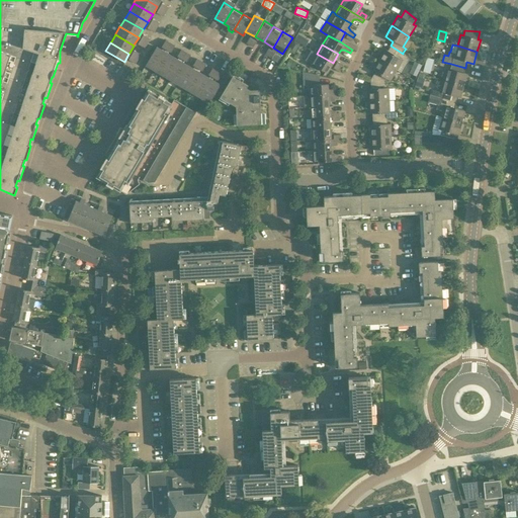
[(378,60),(396,71),(397,70),(401,73),(410,58),(403,53),(403,54),(391,46),(387,51),(384,50),(378,60)]
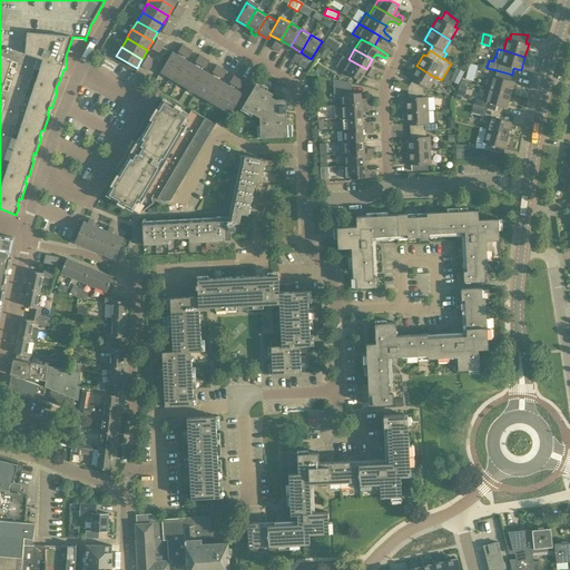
[(164,65),(160,71),(167,76),(169,77),(182,57),(179,56),(173,51),(172,52),(164,65)]
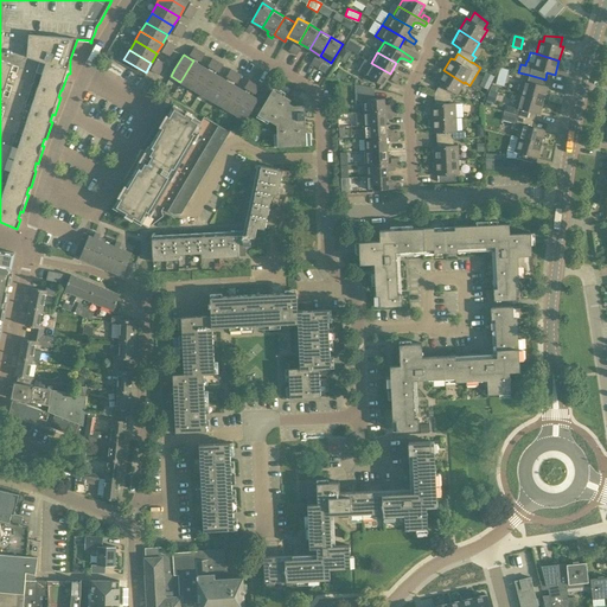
[(390,74),(371,63),(364,59),(357,71),(364,75),(383,85),(390,74)]
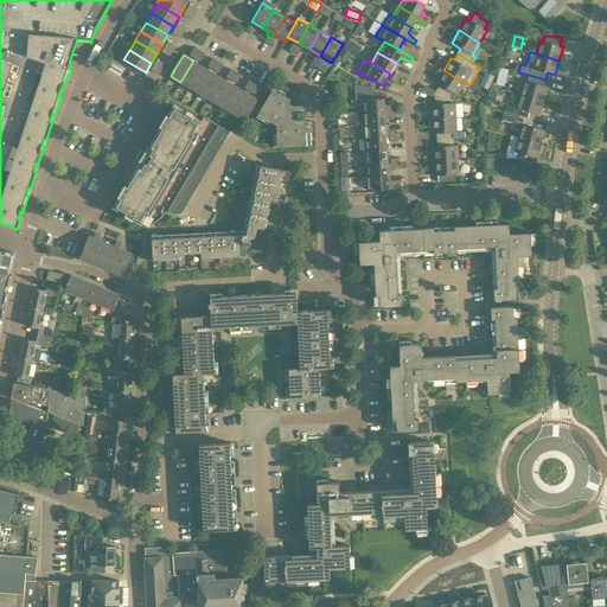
[(193,61),(180,82),(189,87),(190,88),(203,66),(200,65),(193,61)]
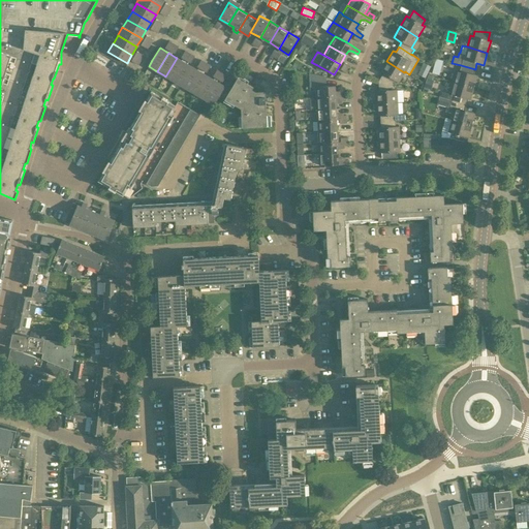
[(177,58),(165,76),(173,81),(174,81),(184,62),(177,58)]
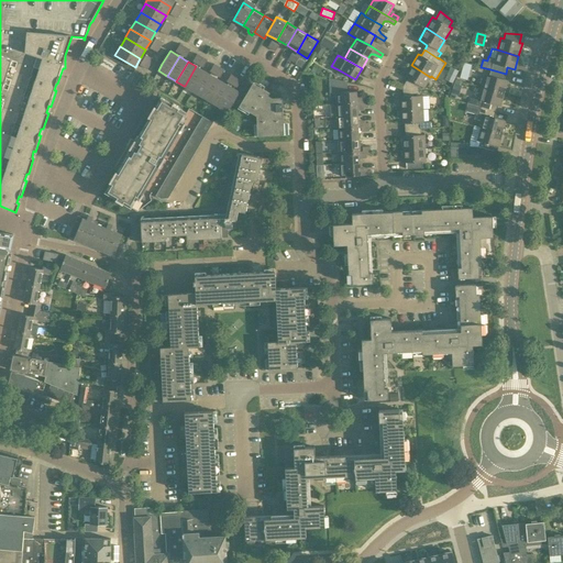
[(467,80),(472,65),(464,63),(460,78),(467,80)]
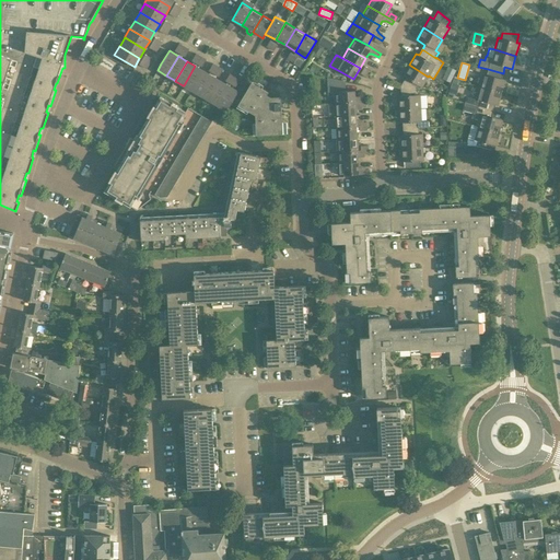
[(428,77),(409,65),(403,77),(405,78),(400,86),(416,90),(419,86),(421,88),(428,77)]
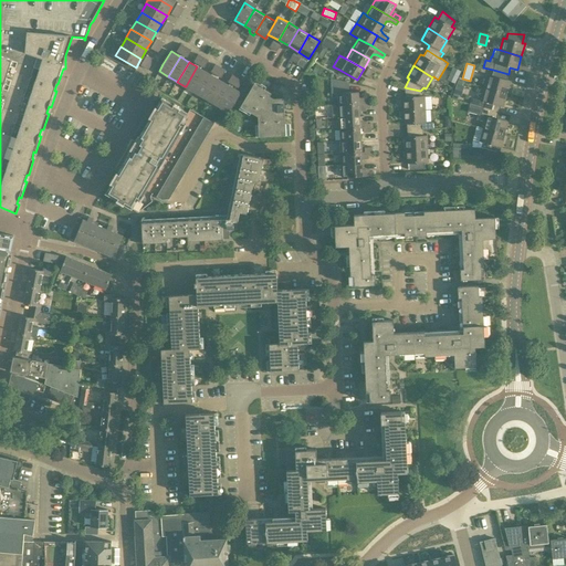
[(197,66),(186,86),(194,92),(195,92),(206,72),(197,66)]
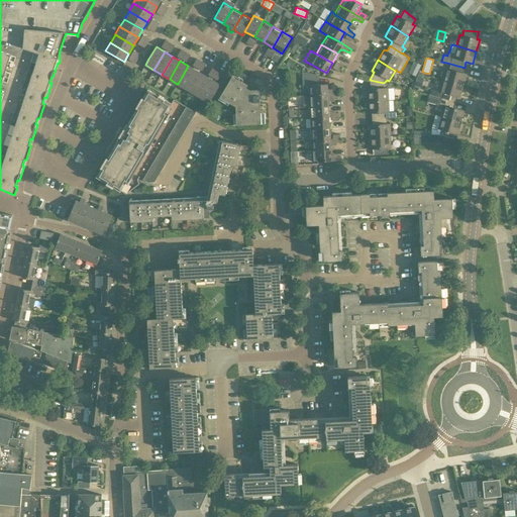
[(414,62),(408,73),(415,77),(421,66),(414,62)]
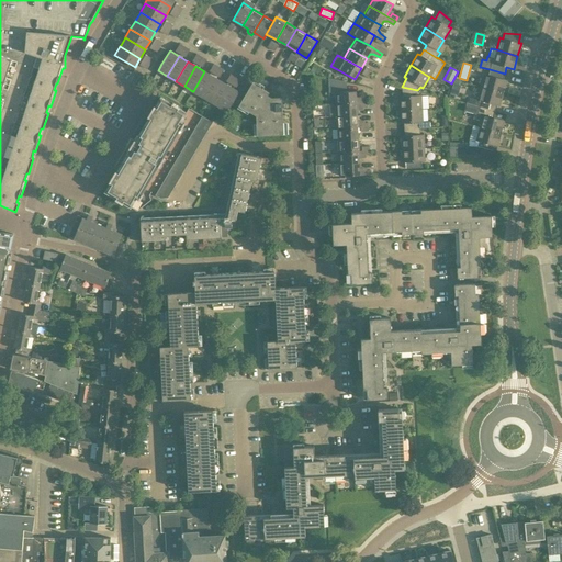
[(482,87),(503,92),(506,80),(503,79),(505,74),(490,69),(489,75),(485,74),(482,87)]
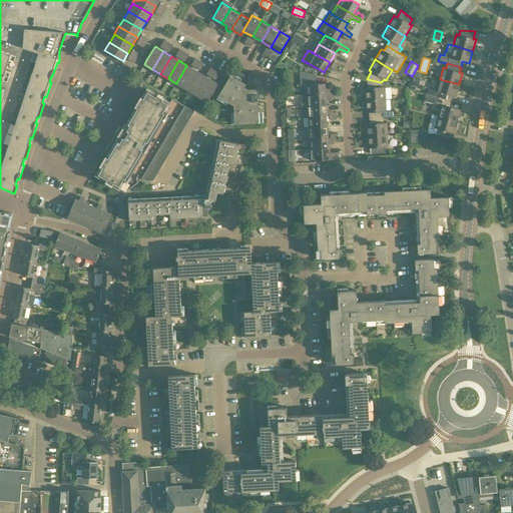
[(205,74),(210,67),(204,64),(200,71),(205,74)]
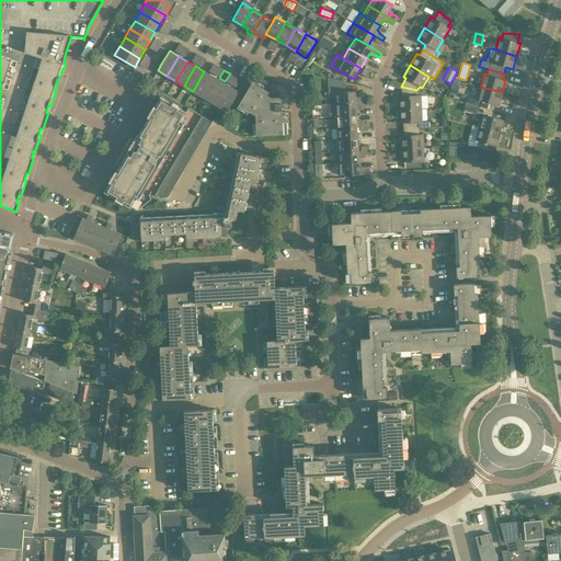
[(204,71),(193,91),(201,96),(213,76),(204,71)]
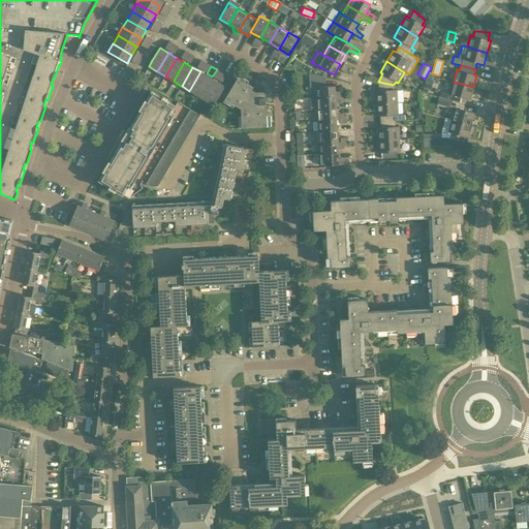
[(200,71),(189,91),(190,91),(197,95),(209,76),(201,72),(200,71)]
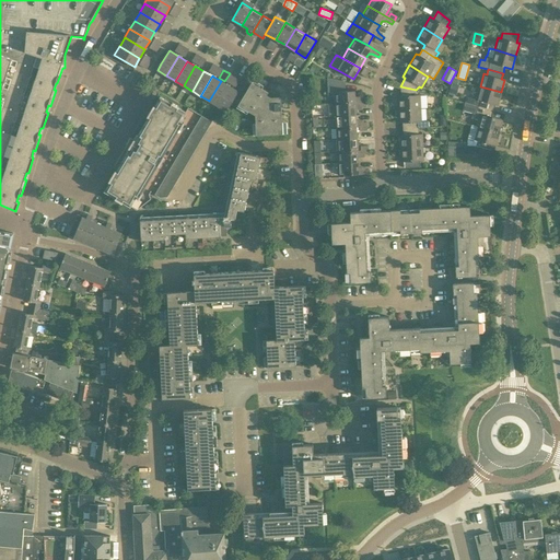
[(357,96),(354,96),(354,91),(346,92),(345,82),(327,78),(328,96),(335,96),(335,104),(365,103),(365,98),(358,98),(357,96)]
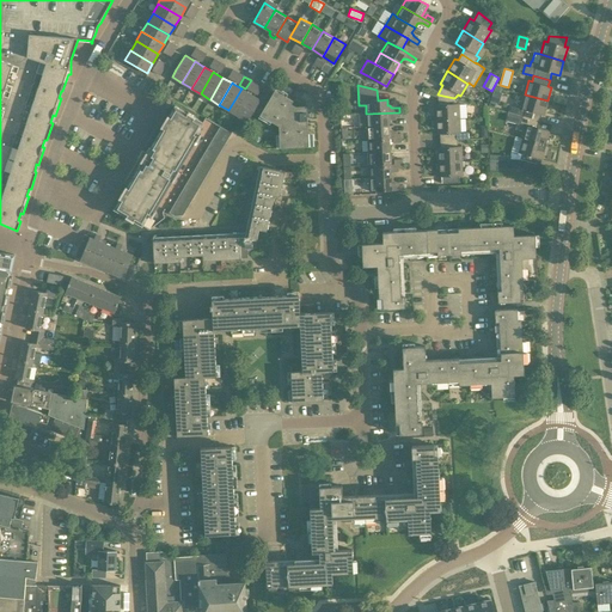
[(495,86),(489,106),(494,108),(496,103),(499,103),(502,93),(500,92),(501,87),(495,86)]
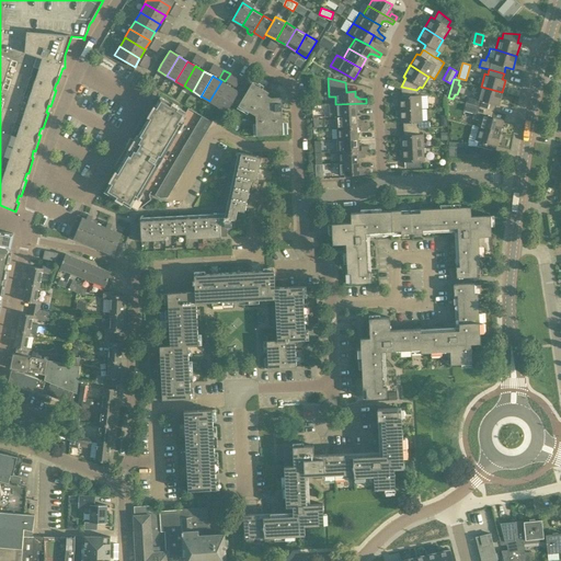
[(221,81),(209,101),(212,102),(218,106),(229,87),(222,82),(221,81)]
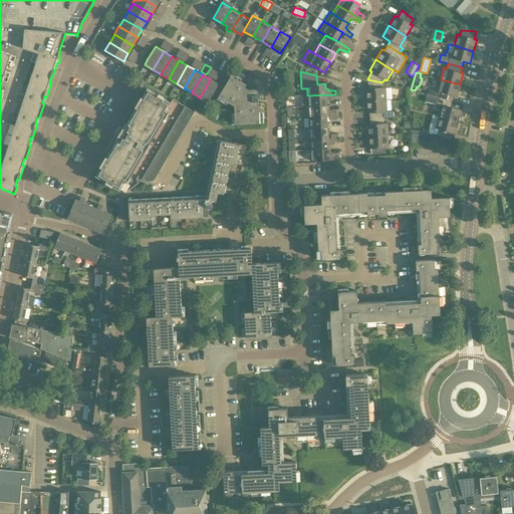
[(246,84),(231,75),(218,96),(234,106),(235,124),(259,122),(257,88),(248,89),(244,87),(246,84)]
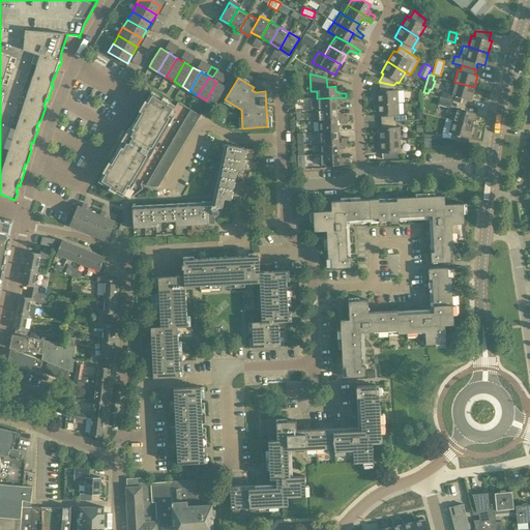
[(216,82),(206,100),(208,101),(214,105),(225,86),(218,83),(216,82)]
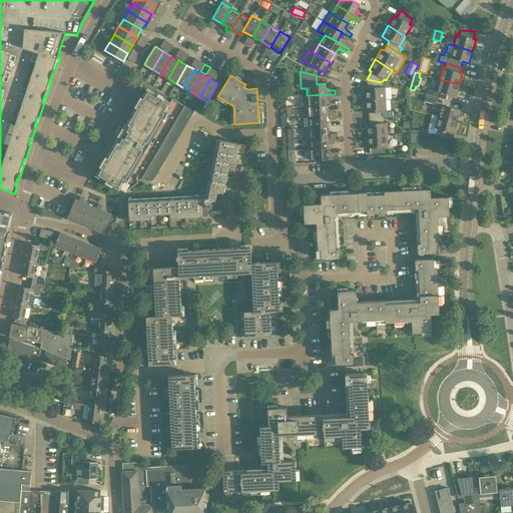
[(365,100),(385,99),(384,88),(391,87),(391,84),(381,82),(367,79),(368,88),(364,88),(365,100)]
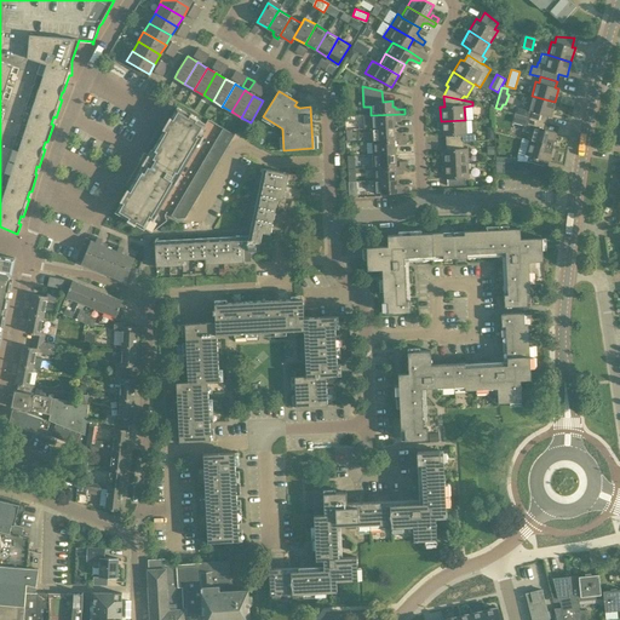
[(555,102),(532,96),(527,110),(530,112),(529,118),(545,122),(547,116),(551,118),(555,102)]
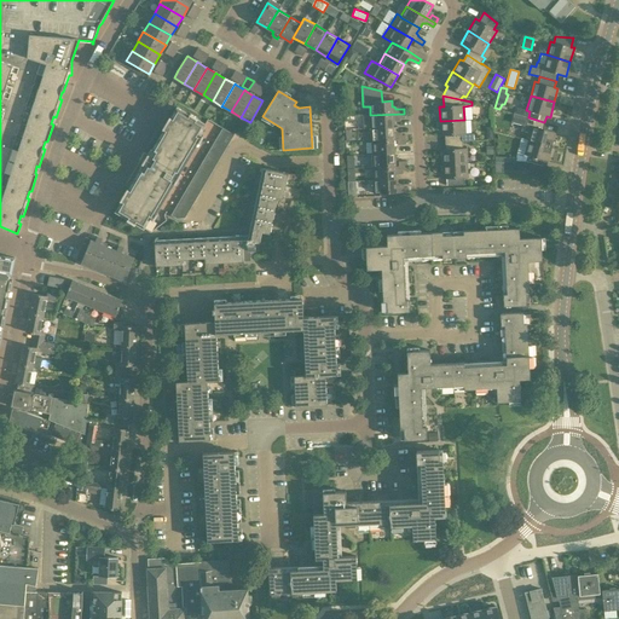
[(206,123),(197,119),(197,117),(190,114),(190,115),(177,106),(171,117),(163,128),(165,129),(152,149),(151,148),(139,169),(140,169),(128,189),(127,189),(121,201),(115,210),(128,219),(127,219),(134,224),(136,223),(144,227),(206,123)]
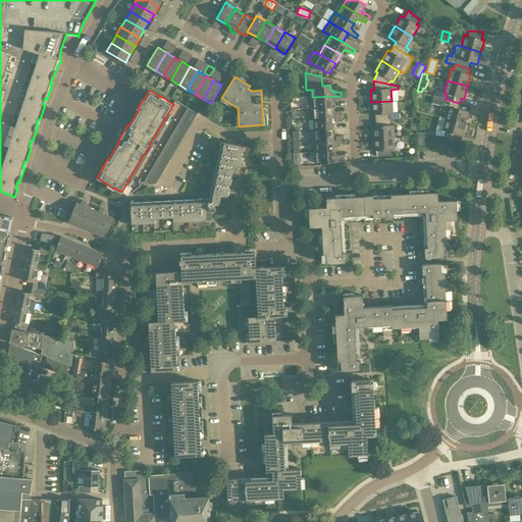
[(333,102),(334,100),(341,100),(341,96),(312,97),(306,98),(306,108),(313,108),(331,107),(331,102),(333,102)]
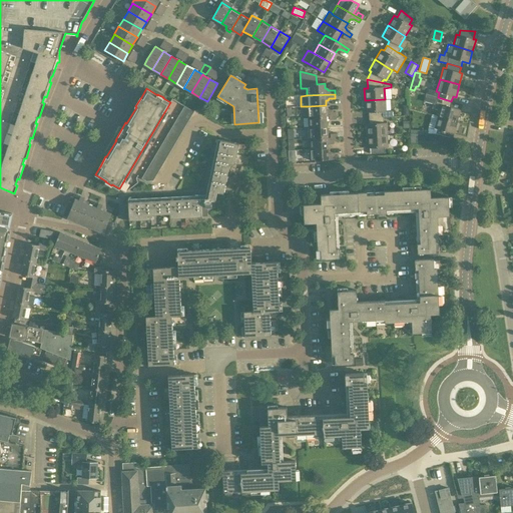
[(438,116),(457,121),(460,110),(450,107),(451,101),(438,97),(426,94),(424,101),(433,104),(432,108),(439,110),(438,116)]
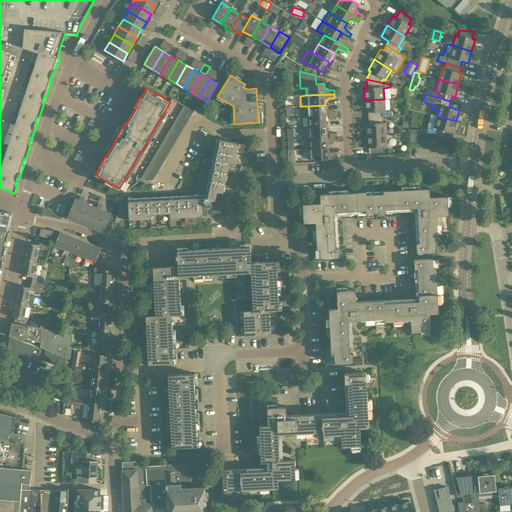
[(384,99),(364,100),(364,101),(361,101),(361,107),(364,107),(364,112),(368,112),(368,118),(382,117),(392,117),(391,110),(385,111),(384,99)]
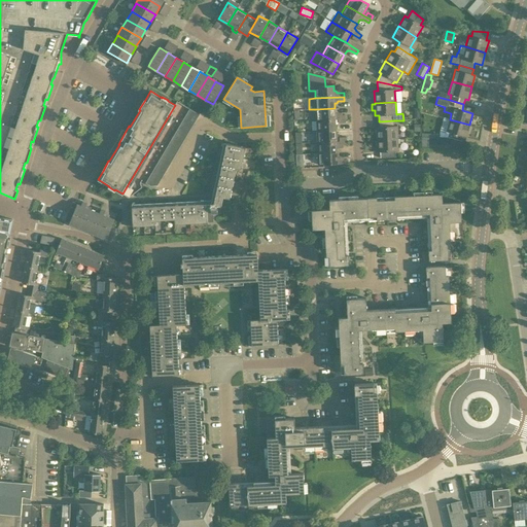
[(187,113),(197,119),(200,114),(189,108),(187,113)]
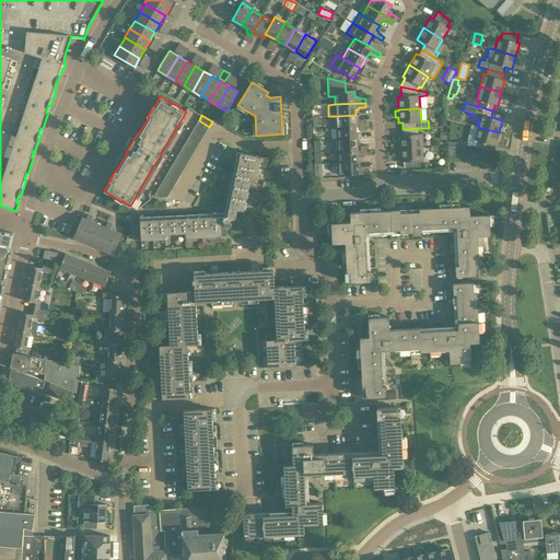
[(356,127),(359,127),(366,126),(366,121),(359,123),(358,120),(356,120),(356,115),(336,116),(336,128),(356,127)]
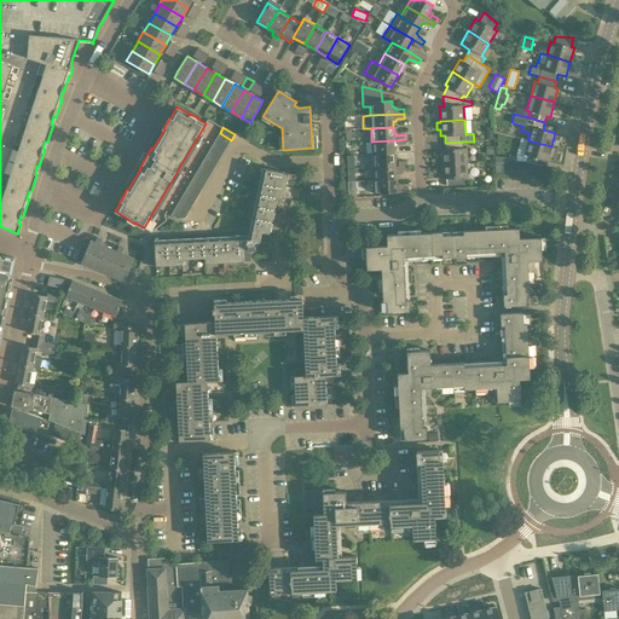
[(231,140),(220,133),(217,139),(227,145),(231,140)]
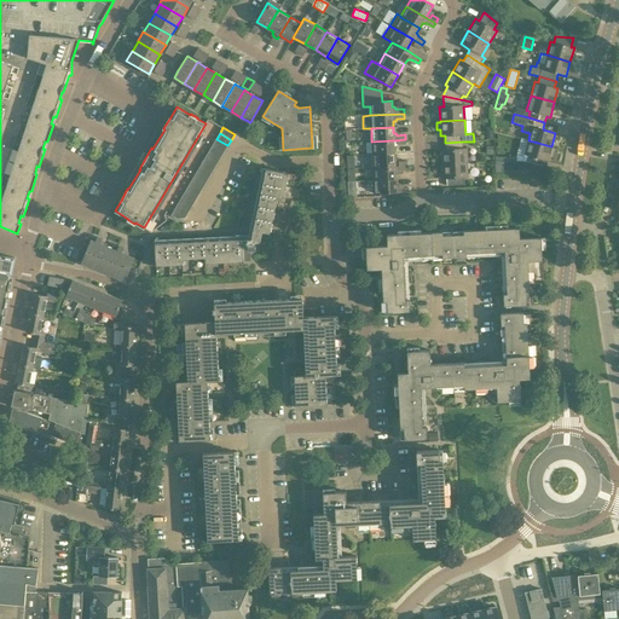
[(227,145),(217,139),(213,144),(225,151),(227,145)]
